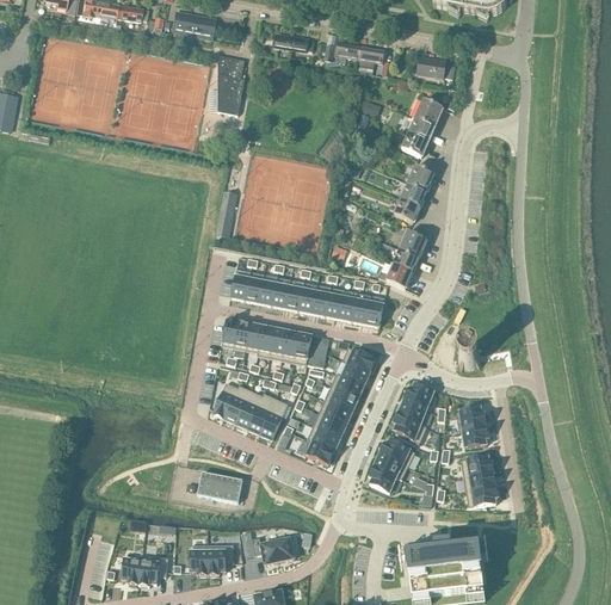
[(69,0),(67,11),(74,12),(76,0),(69,0)]
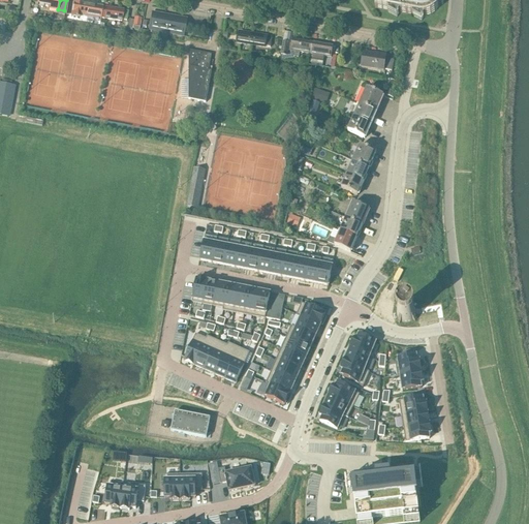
[(67,0),(65,10),(70,11),(80,13),(81,9),(85,10),(85,11),(93,12),(100,14),(102,2),(95,1),(89,0),(67,0)]
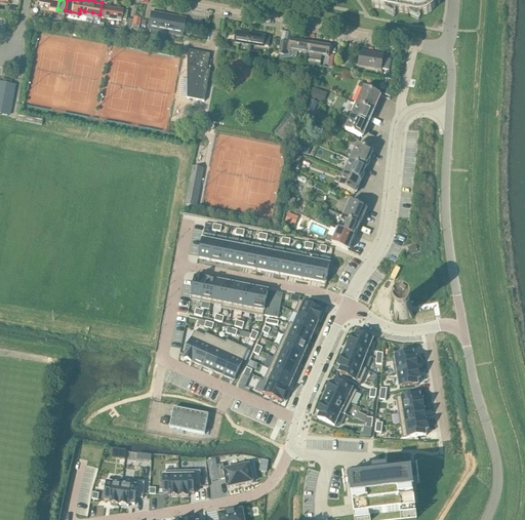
[(373,0),(372,3),(386,6),(386,7),(394,12),(396,8),(410,10),(409,11),(418,15),(420,11),(422,11),(425,11),(426,10),(428,9),(429,8),(431,8),(432,6),(434,5),(435,4),(436,3),(437,1),(437,0),(373,0)]
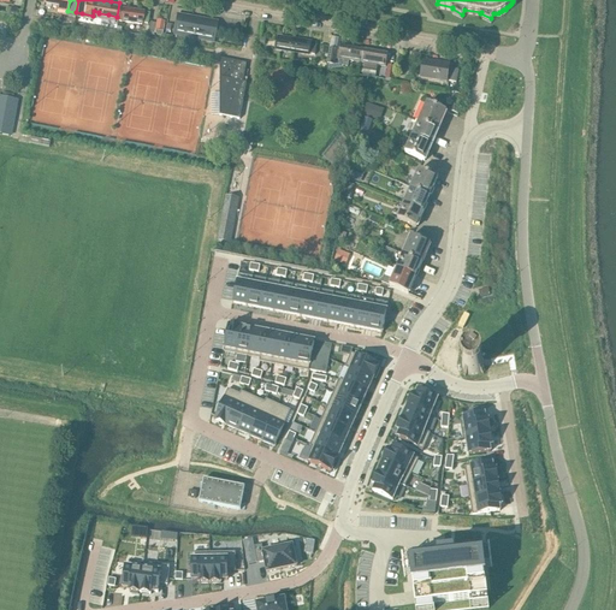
[(119,3),(117,17),(118,17),(118,16),(136,19),(136,18),(141,19),(141,18),(142,18),(147,18),(149,9),(143,7),(138,6),(119,3)]
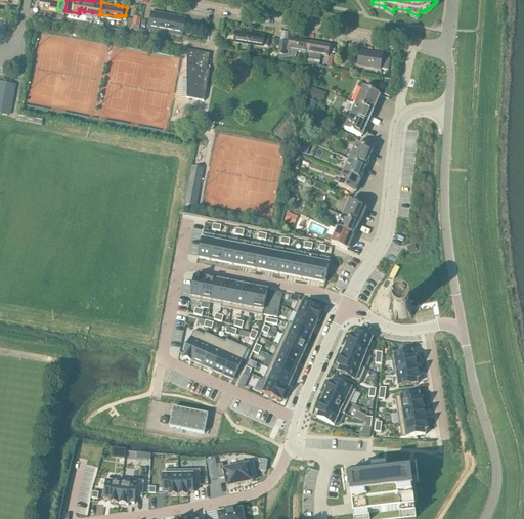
[(146,25),(164,28),(167,11),(149,8),(146,25)]
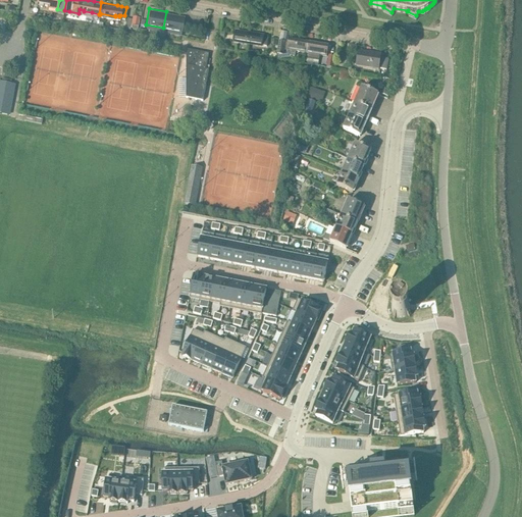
[(166,11),(163,28),(180,32),(184,14),(166,11)]
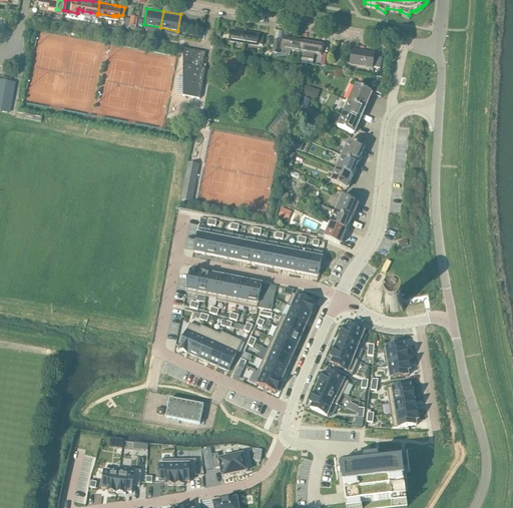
[(135,21),(137,13),(130,12),(129,15),(129,20),(135,21)]
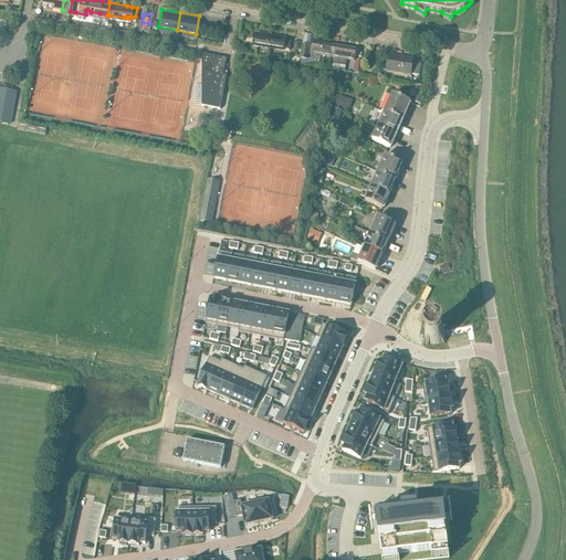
[(272,31),(257,29),(257,30),(254,40),(270,42),(272,31)]
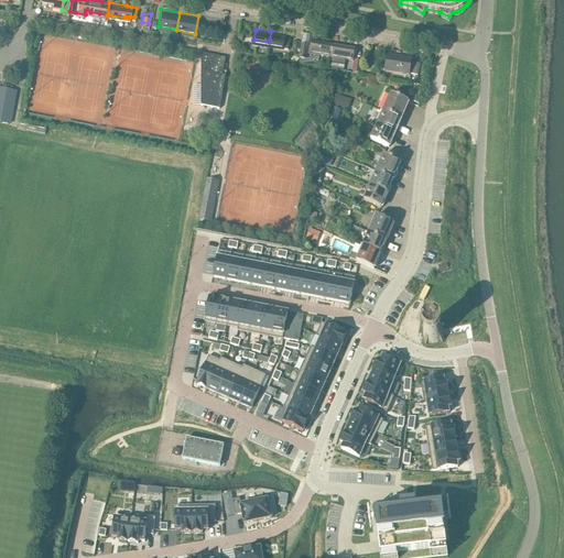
[(284,34),(284,33),(271,31),(269,42),(289,45),(290,34),(284,34)]
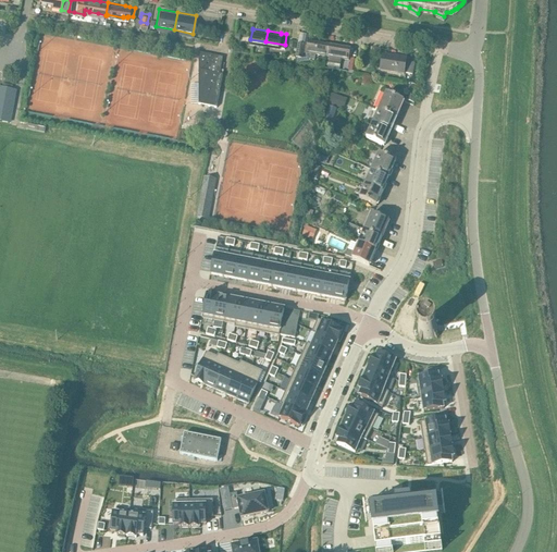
[(329,52),(331,41),(313,38),(313,39),(309,38),(306,54),(314,56),(316,50),(329,52)]
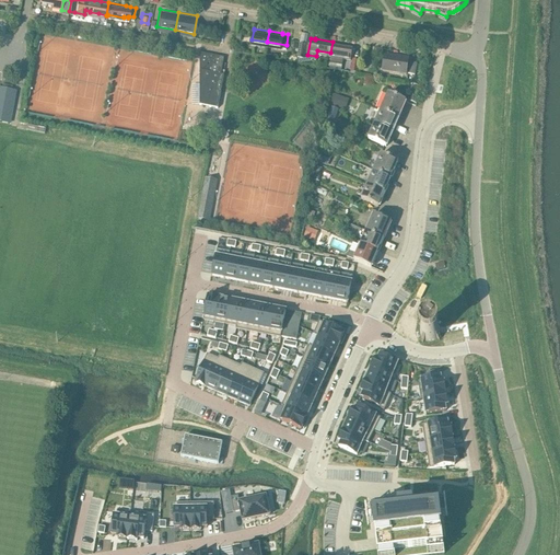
[(304,54),(306,41),(300,39),(296,53),(304,54)]
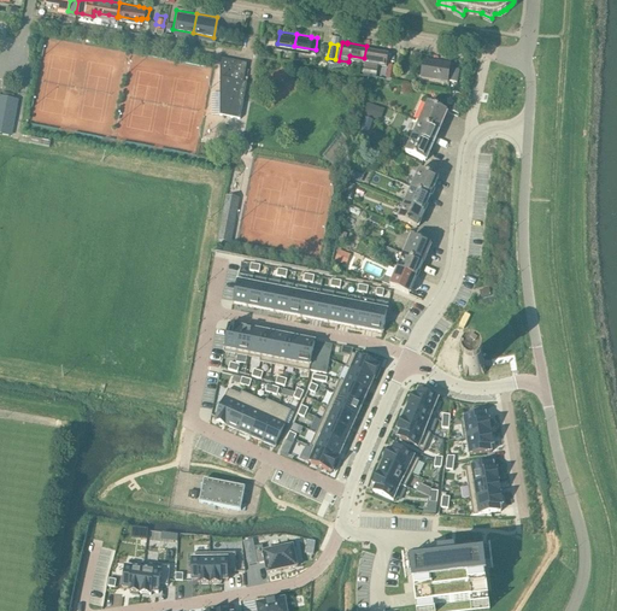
[(366,46),(364,58),(364,63),(377,65),(378,60),(380,60),(386,62),(388,50),(381,48),(366,46)]
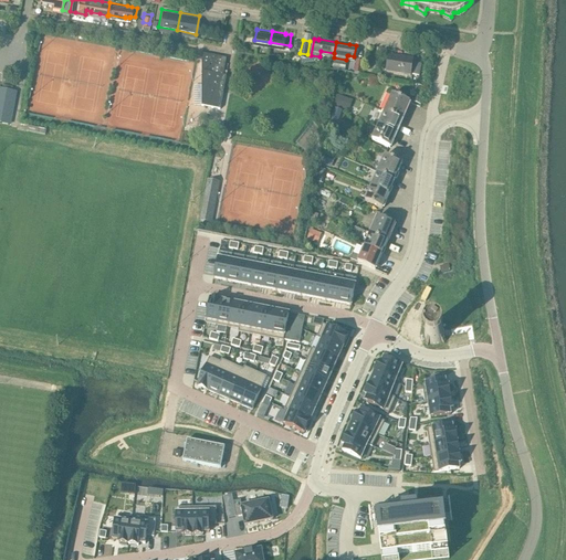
[(220,105),(227,71),(223,71),(227,53),(202,49),(201,101),(220,105)]
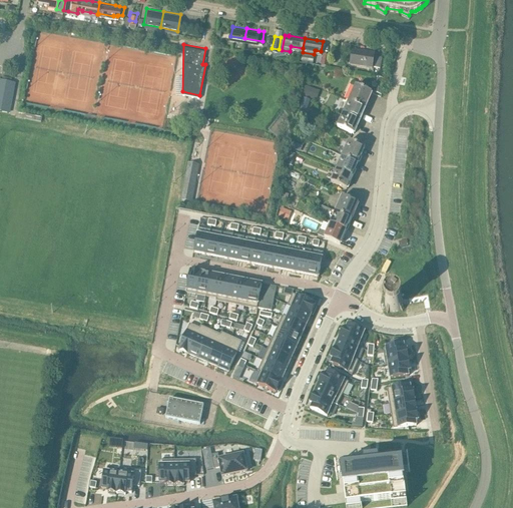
[(372,65),(375,49),(353,45),(350,61),(372,65)]
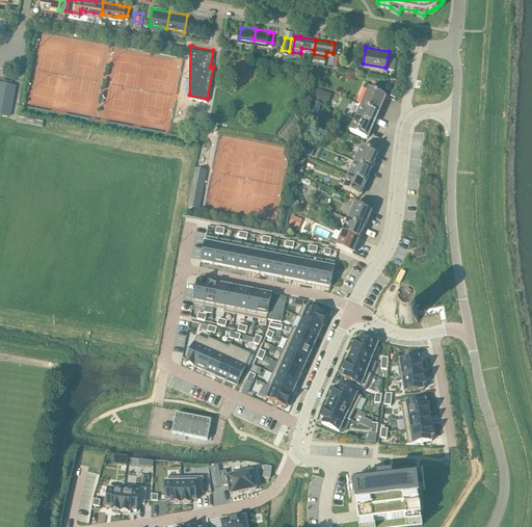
[(394,67),(396,55),(390,54),(388,66),(394,67)]
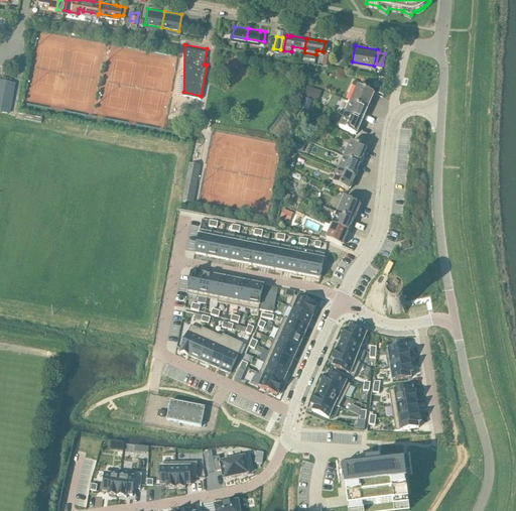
[(0,107),(8,109),(14,80),(0,77),(0,107)]
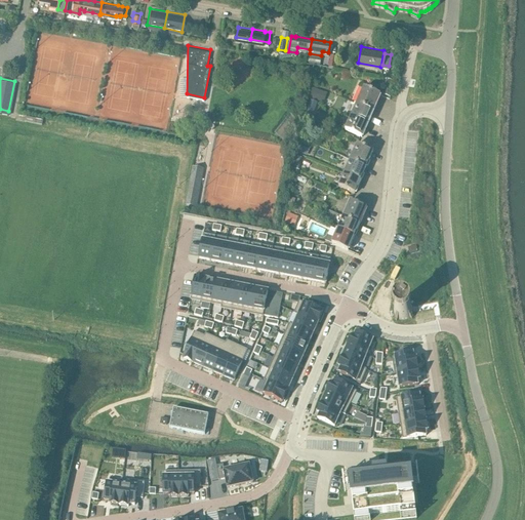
[(312,83),(309,92),(318,96),(322,86),(312,83)]
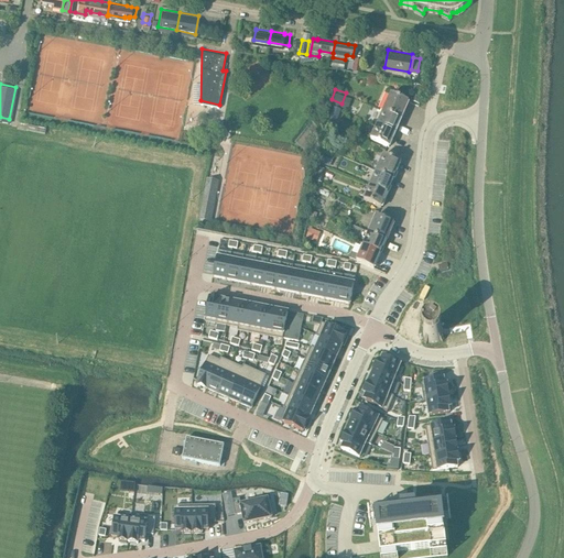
[(384,105),(401,112),(408,98),(391,90),(384,105)]
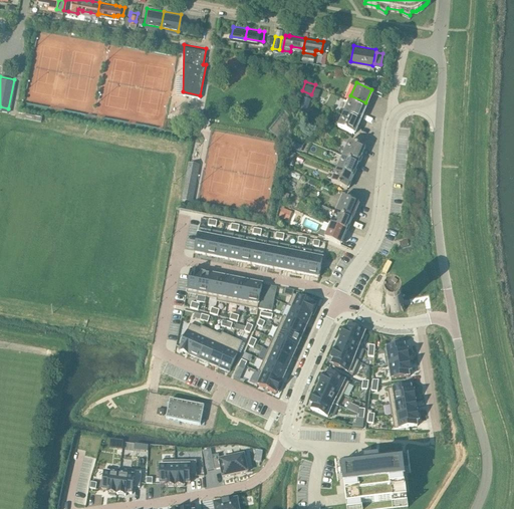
[(304,92),(298,108),(304,110),(310,95),(304,92)]
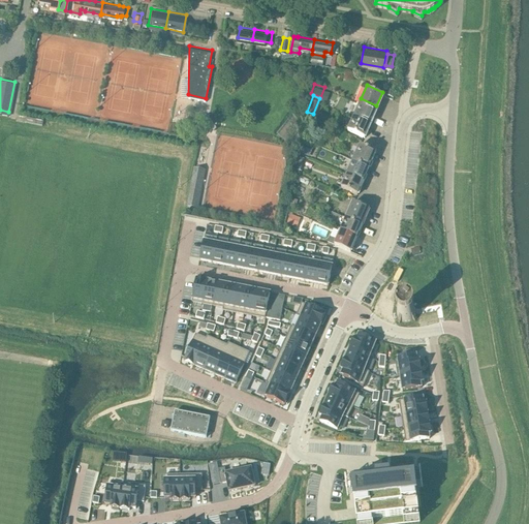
[(370,120),(376,105),(361,98),(354,113),(370,120)]
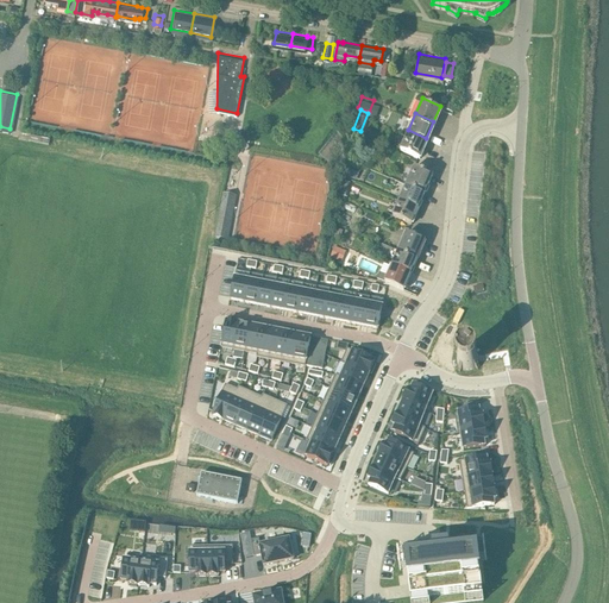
[(426,138),(408,130),(401,145),(419,154),(420,154),(426,138)]
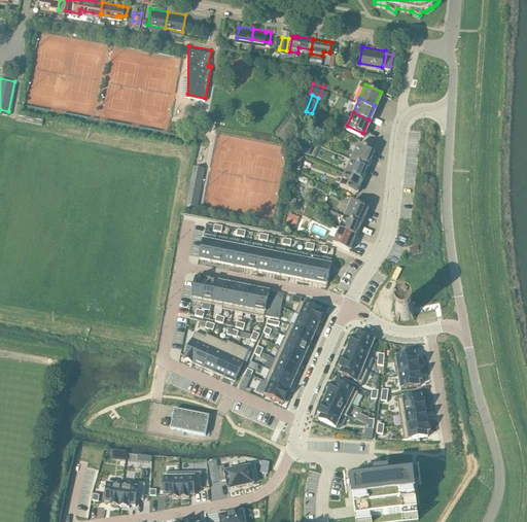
[(169,116),(167,128),(184,132),(186,119),(169,116)]
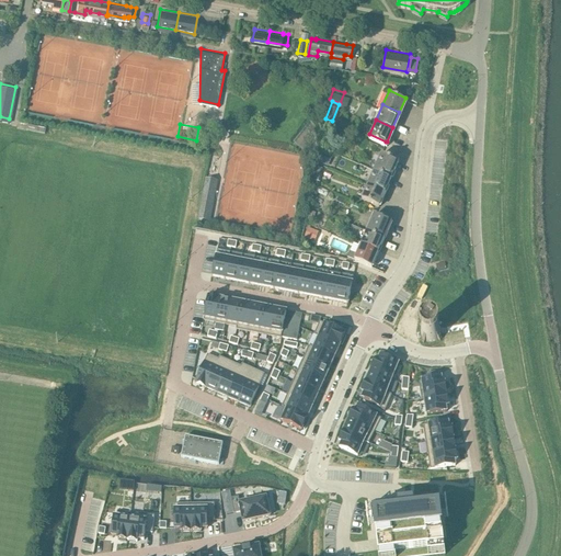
[(318,158),(328,162),(333,150),(322,146),(318,158)]
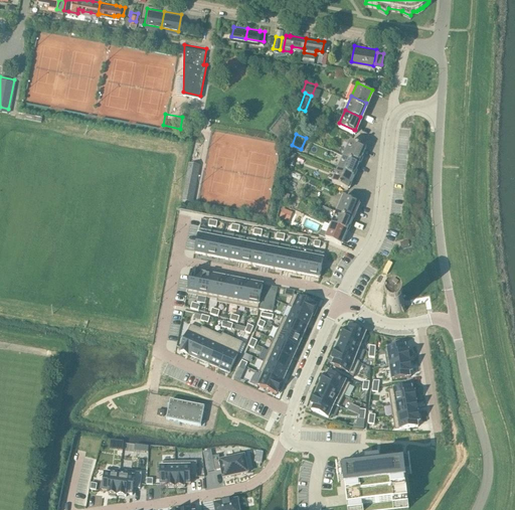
[(350,138),(344,152),(360,158),(366,145),(350,138)]
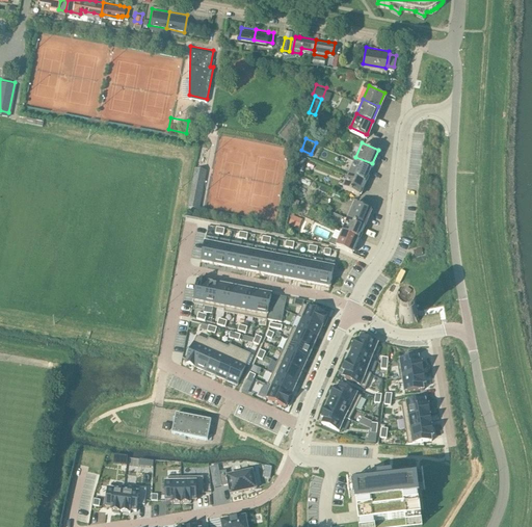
[(355,157),(349,170),(366,178),(372,163),(355,157)]
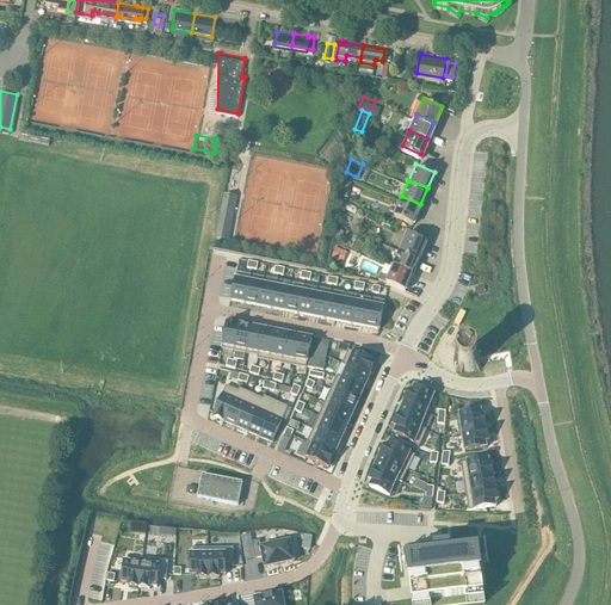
[(401,196),(394,213),(413,220),(413,221),(420,204),(401,196)]
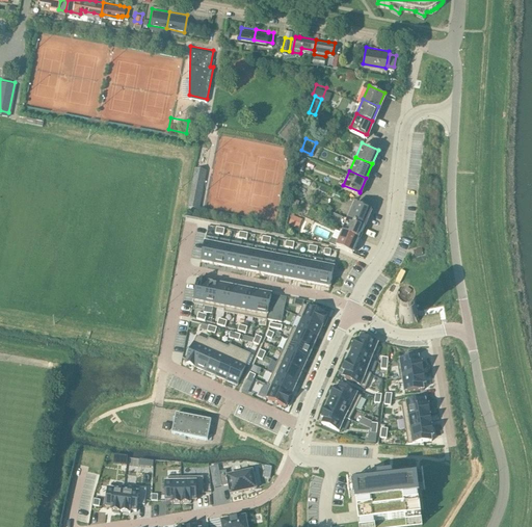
[(354,200),(347,215),(364,222),(371,207),(356,201),(355,201),(354,200)]
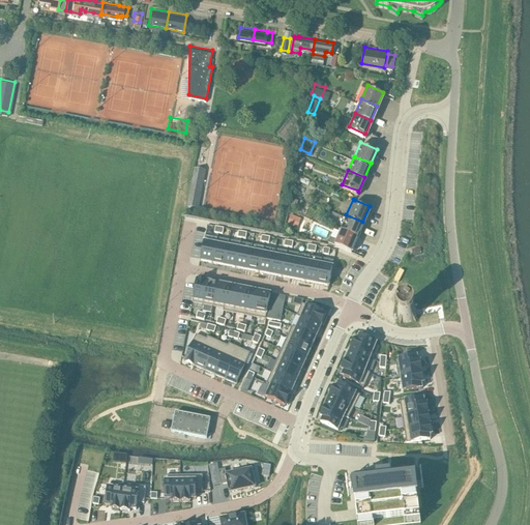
[(291,210),(287,221),(297,224),(301,213),(291,210)]
